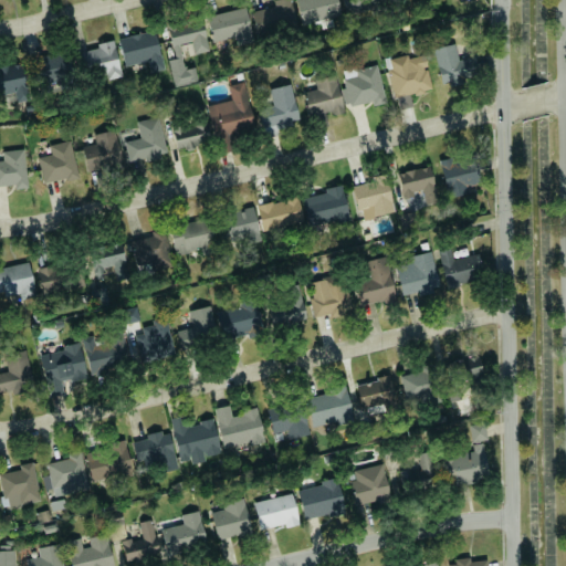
[(275,7),(252,11),(258,34),(296,25),(290,0),(274,0),(273,0),(275,7)]
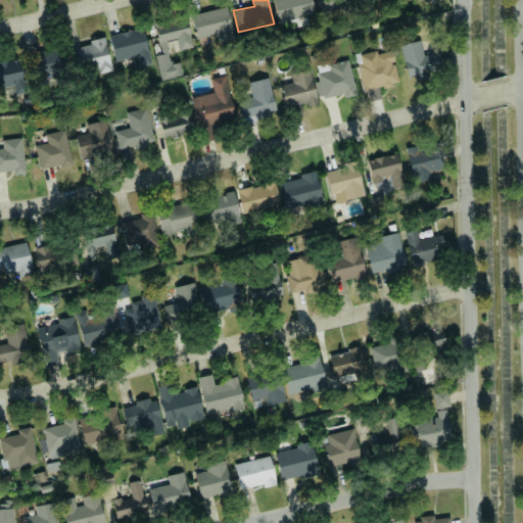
[(316,14),(312,0),(273,0),(279,24),(316,14)]
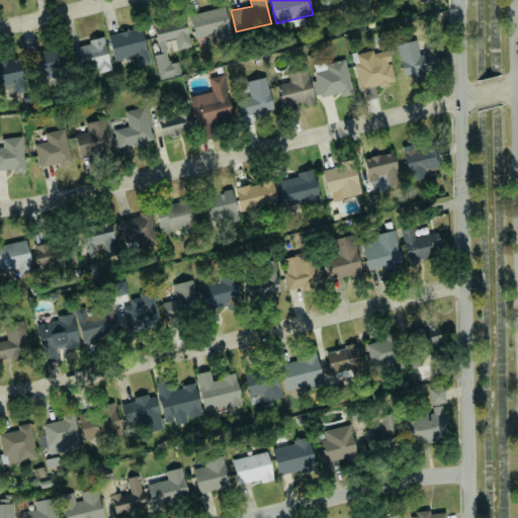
[(313,0),(317,13),(352,5),(350,0),(313,0)]
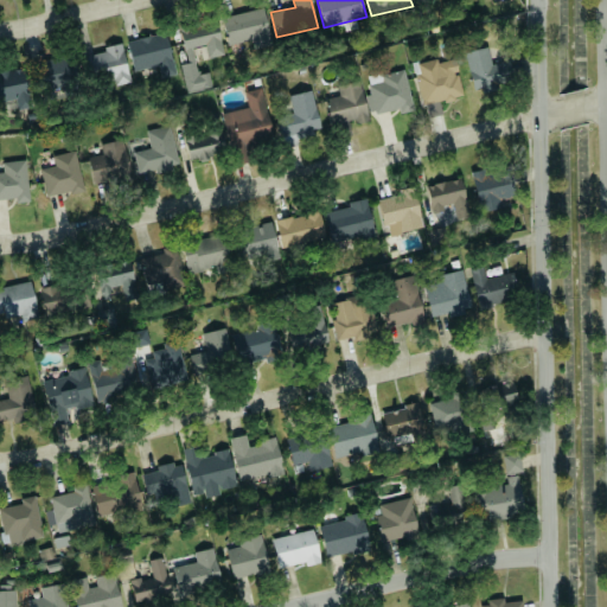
[(221,18),(228,45),(251,40),(254,49),(272,45),(263,8),(221,18)]
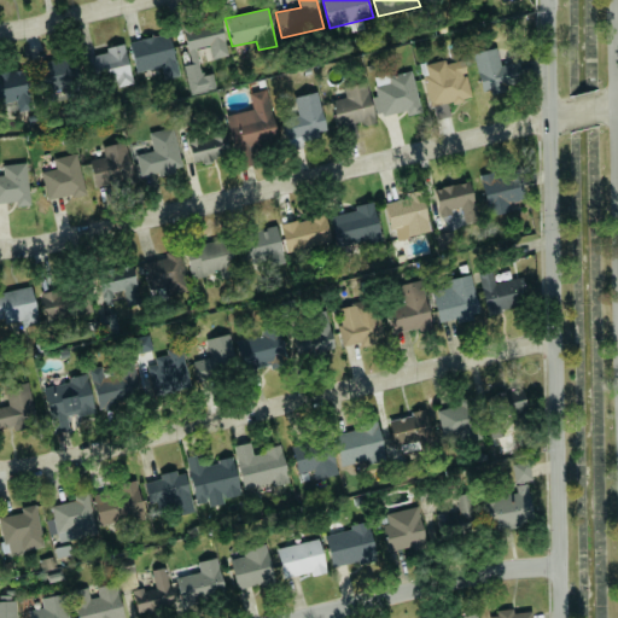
[(228,56),(220,21),(184,28),(191,64),(184,65),(191,94),(216,89),(213,74),(202,76),(199,63),(228,56)]
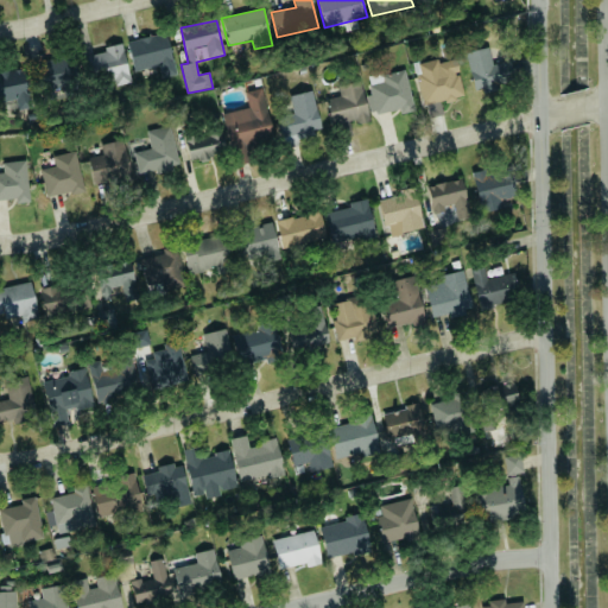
[(127,40),(133,70),(159,67),(160,77),(175,75),(168,33),(127,40)]
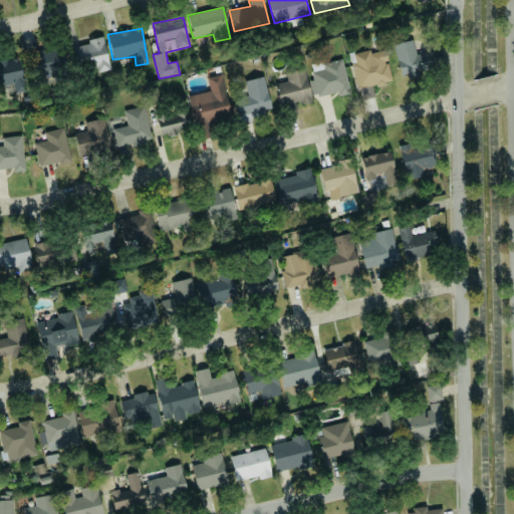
[(72,47),(78,74),(109,67),(103,36),(87,40),(88,44),(72,47)]
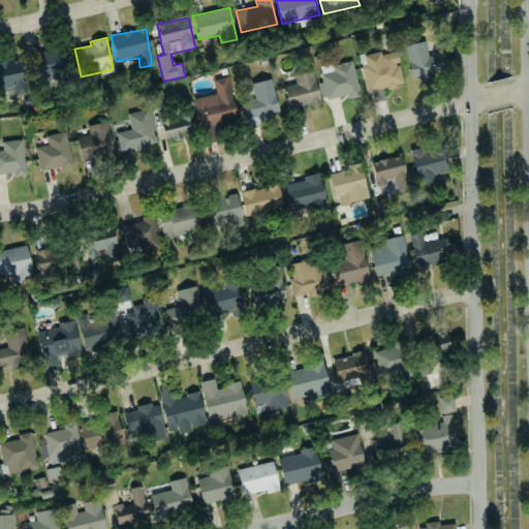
[(443,53),(429,56),(425,40),(405,45),(413,80),(447,72),(443,53)]
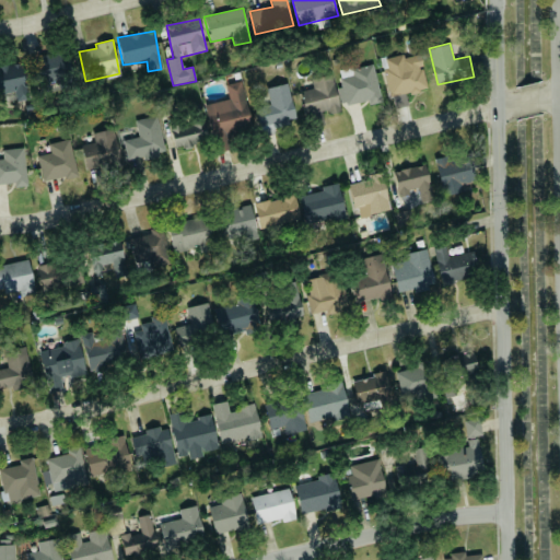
[(388,97),(428,90),(420,53),(386,60),(387,68),(383,69),(388,97)]
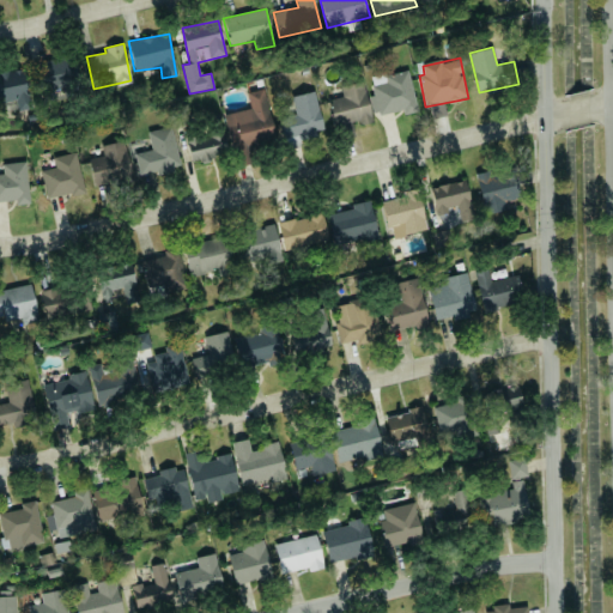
[(66,60),(41,61),(42,98),(67,98),(66,60)]
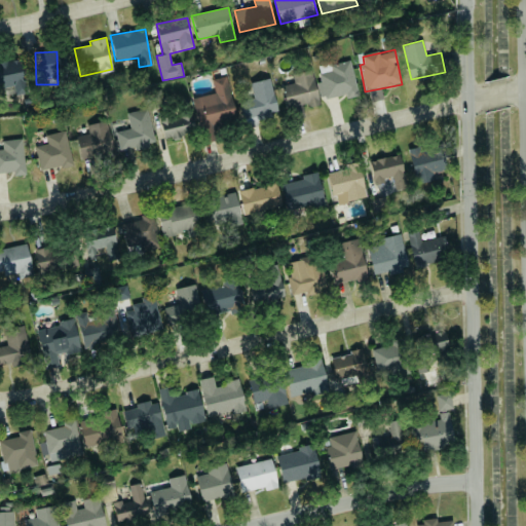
[(0,62),(0,87),(11,86),(12,96),(27,94),(22,60),(0,62)]
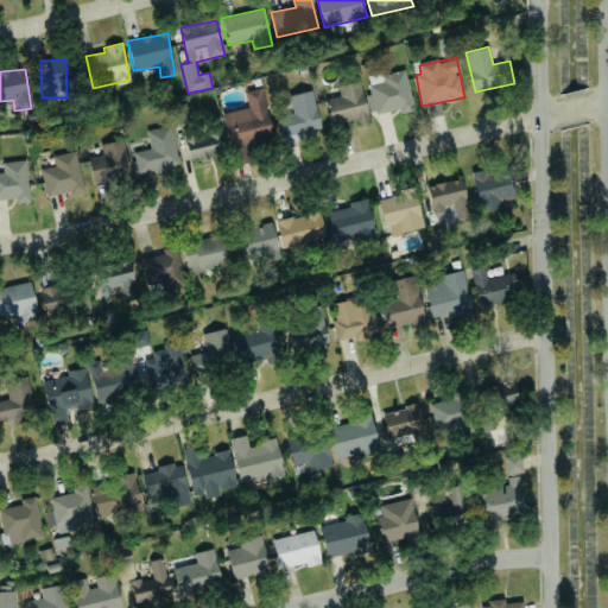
[(415,111),(406,69),(368,76),(375,114),(398,109),(399,114),(415,111)]
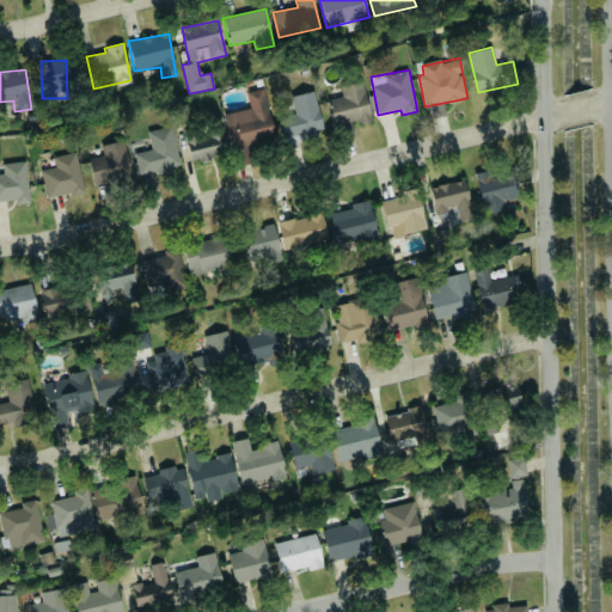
[(332,127),(371,120),(363,81),(340,86),(342,97),(328,99),(332,127)]
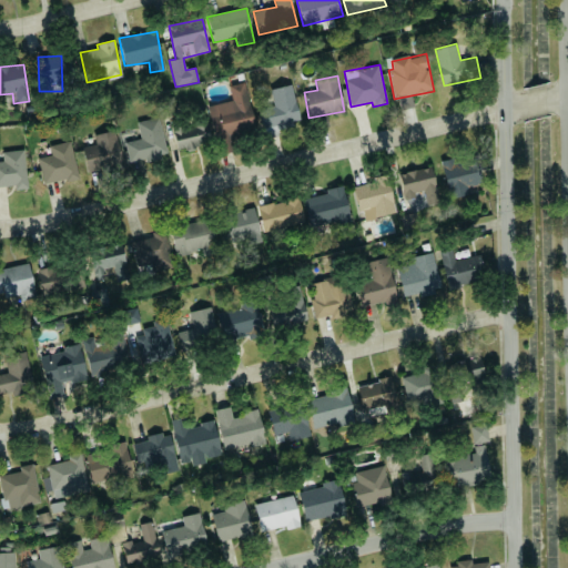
[(232,101),(209,105),(214,140),(254,133),(246,82),(230,85),(232,101)]
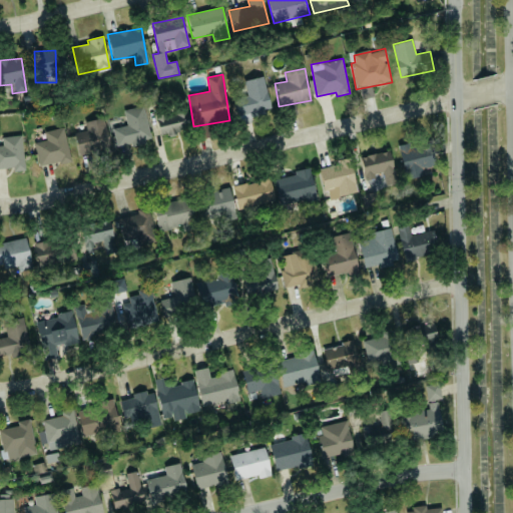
[(272,111),(264,76),(243,81),(247,95),(232,99),(236,116),(250,113),(251,116),(272,111)]
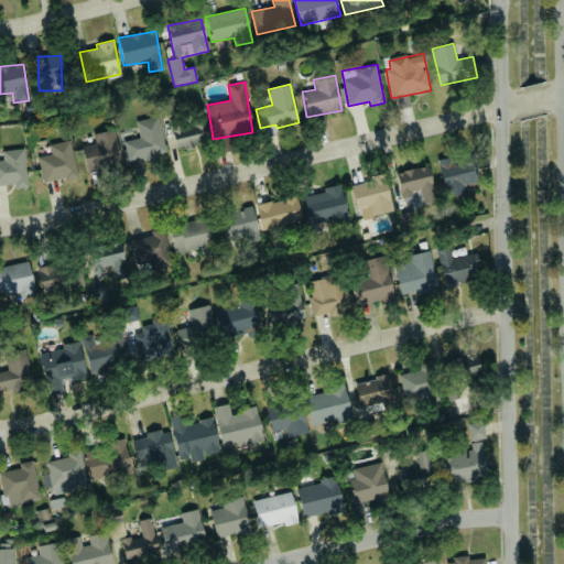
[(136,121),(140,138),(123,141),(129,164),(166,155),(158,116),(136,121)]
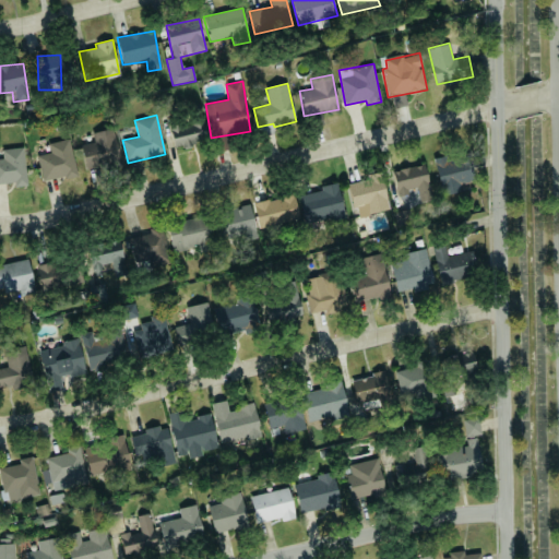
[(173,146),(206,144),(204,120),(171,122),(173,146)]
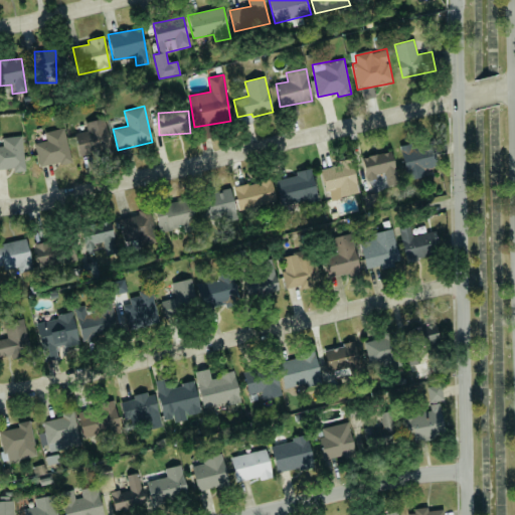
[(84,123),(87,131),(74,134),(79,156),(112,150),(105,119),(84,123)]
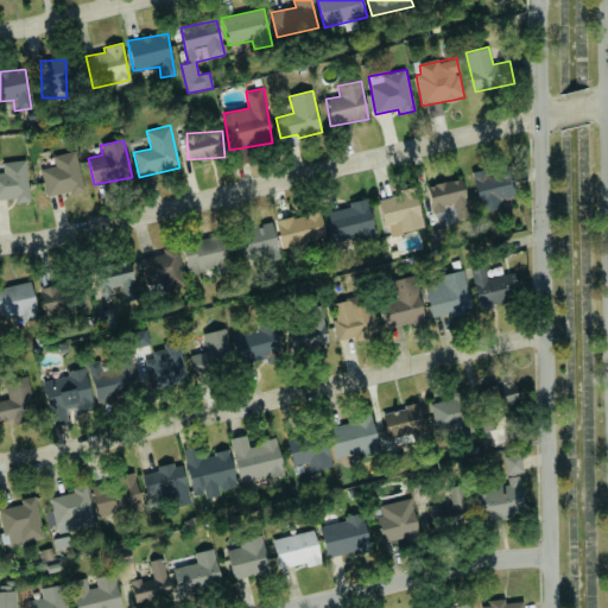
[(45,159),(51,183),(65,179),(69,195),(84,191),(76,152),(45,159)]
